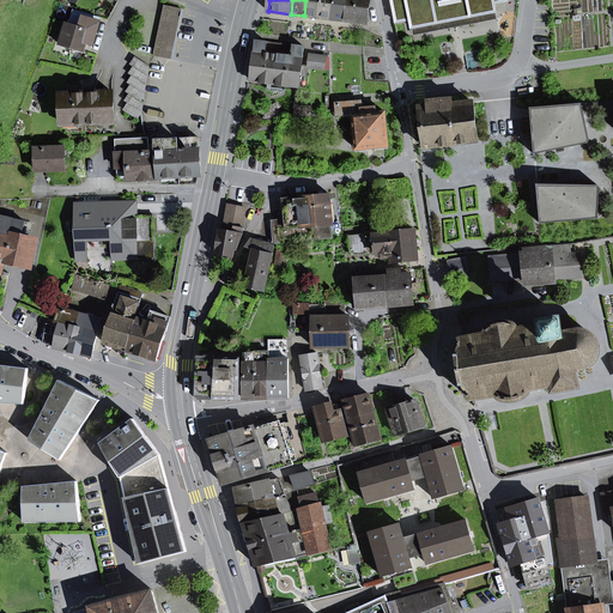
[(305,0),(304,16),(317,17),(320,0),(305,0)]
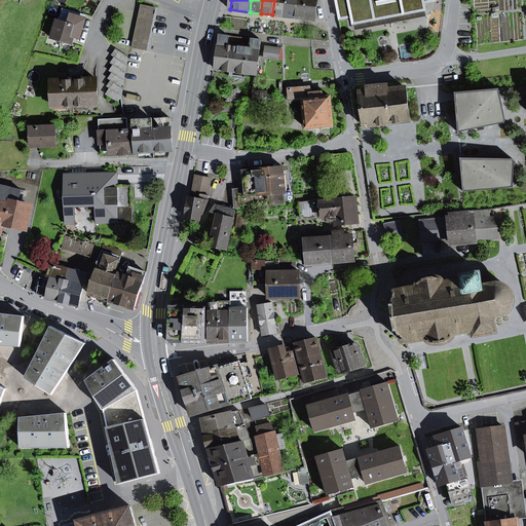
[(274,0),(272,14),(284,16),(286,0),(274,0)]
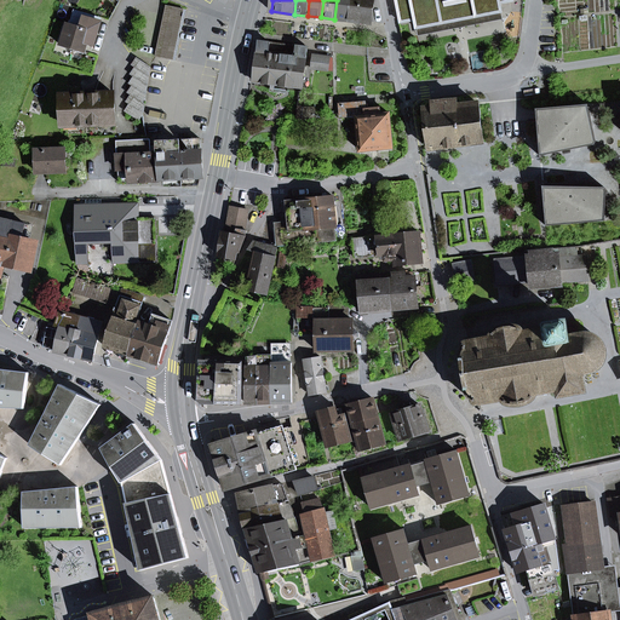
[(337,0),(334,19),(348,21),(350,0),(337,0)]
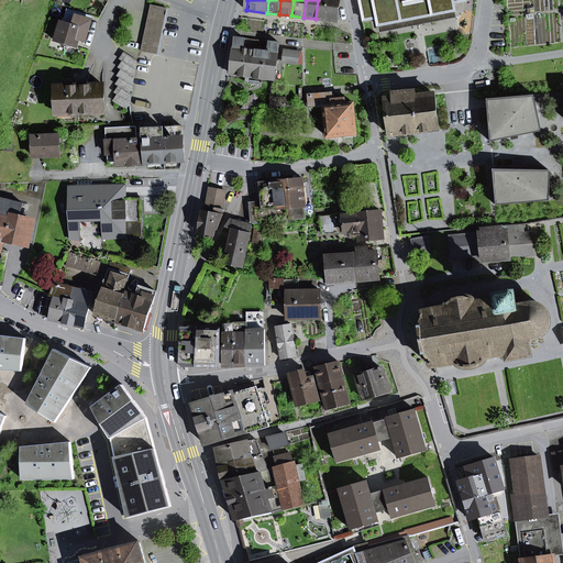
[(318,0),(316,19),(338,21),(340,0),(318,0)]
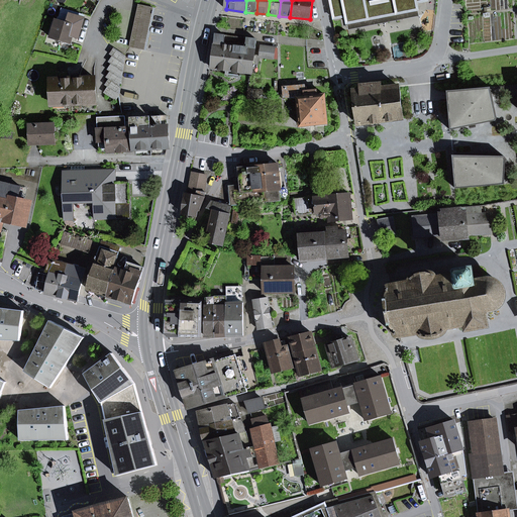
[(417,3),(428,1),(427,0),(330,0),(332,9),(334,19),(345,16),(348,29),(351,28),(382,23),(382,24),(386,23),(391,21),(420,15),(418,10),(417,3)]
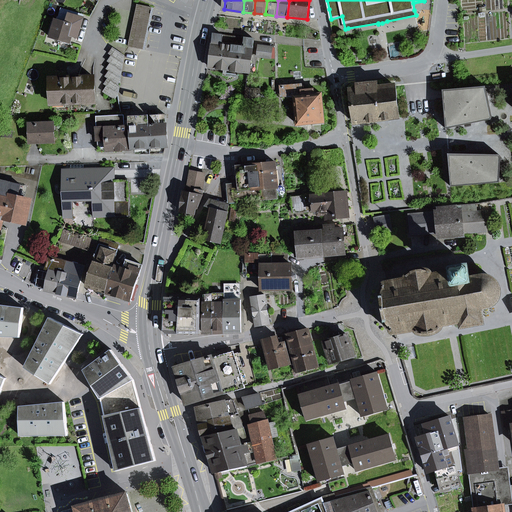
[(137,5),(128,47),(143,50),(152,8),(137,5)]
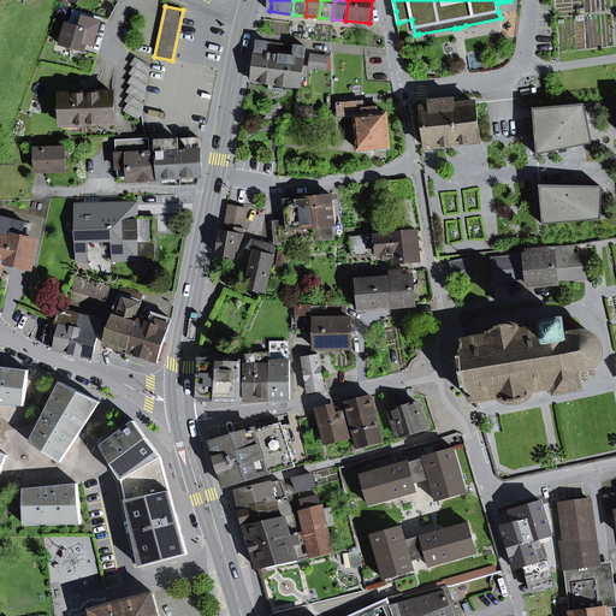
[(101,18),(75,10),(70,24),(82,27),(84,19),(99,24),(101,18)]
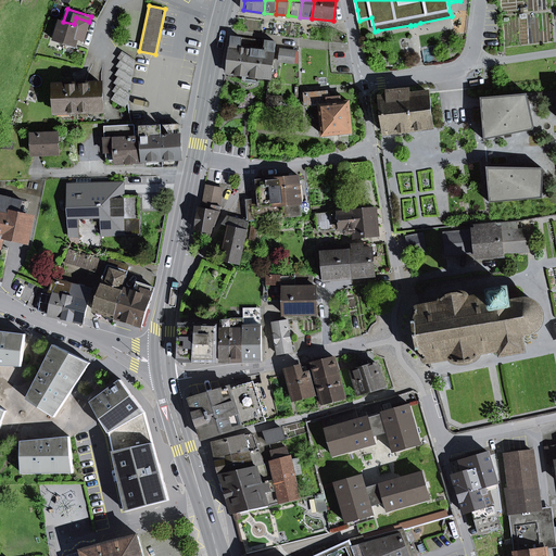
[(76,47),(78,38),(84,40),(89,22),(76,17),(74,24),(63,22),(61,21),(54,41),(76,47)]
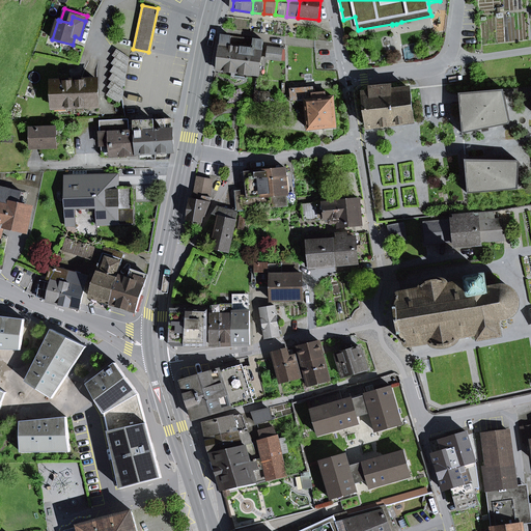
[(222,35),(218,70),(232,72),(235,73),(239,73),(243,38),(222,35)]
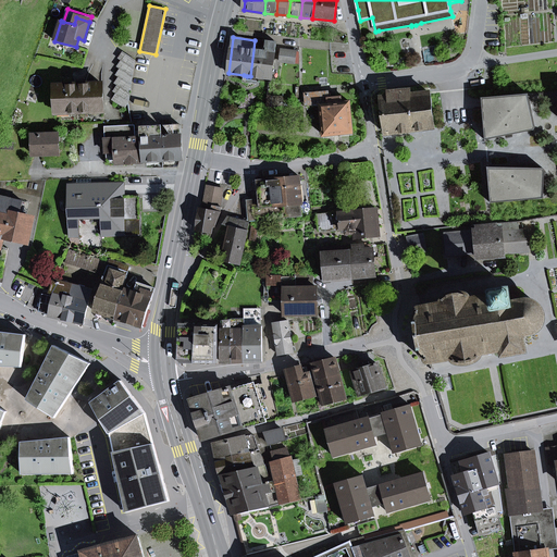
[(272,78),(276,42),(255,40),(250,76),(272,78)]
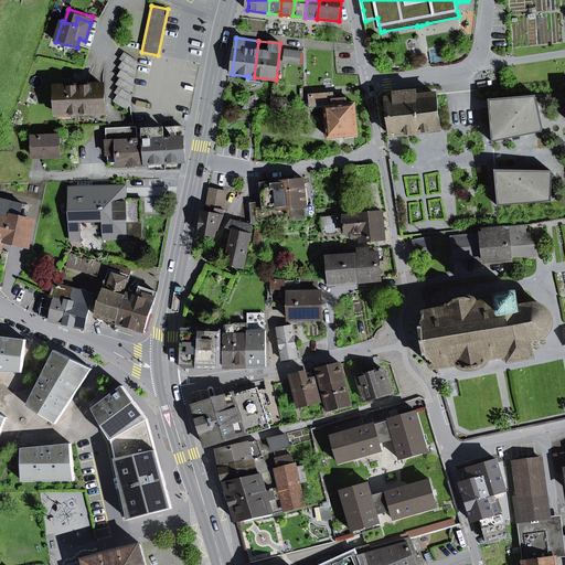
[(300,52),(285,50),(284,62),(304,65),(304,53),(300,52)]
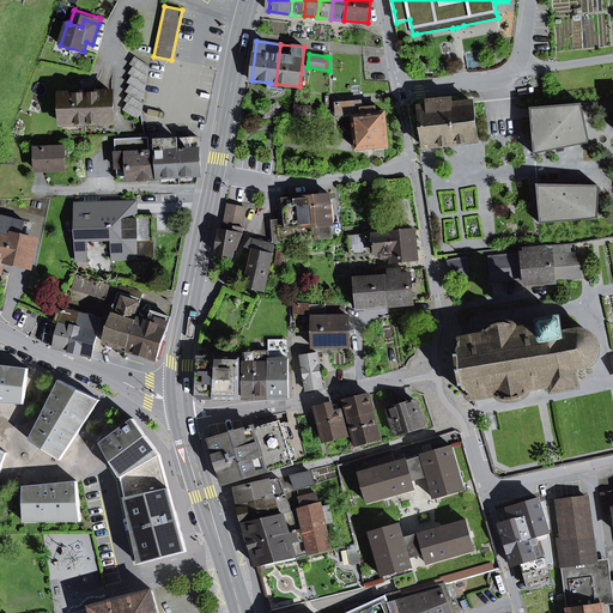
[(125,101),(128,103),(123,110),(138,120),(141,114),(141,111),(139,110),(143,103),(140,101),(144,96),(145,93),(143,92),(146,84),(144,83),(147,78),(147,76),(145,74),(149,66),(135,58),(131,65),(133,66),(128,73),(132,76),(127,83),(131,85),(126,92),(129,93),(125,101)]
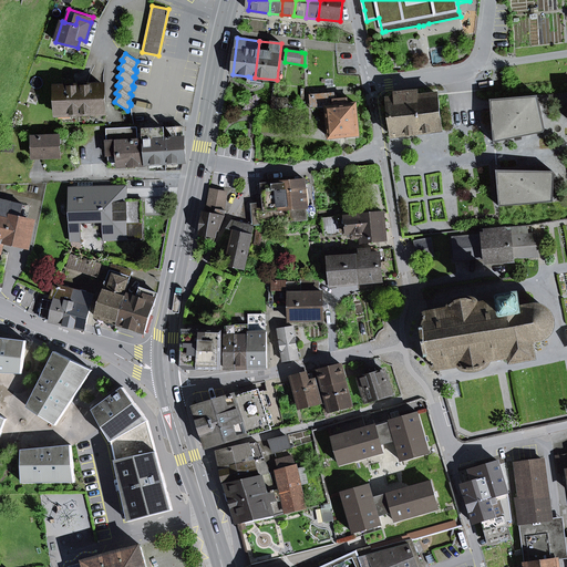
[(58,88),(59,114),(105,113),(104,85),(58,88)]
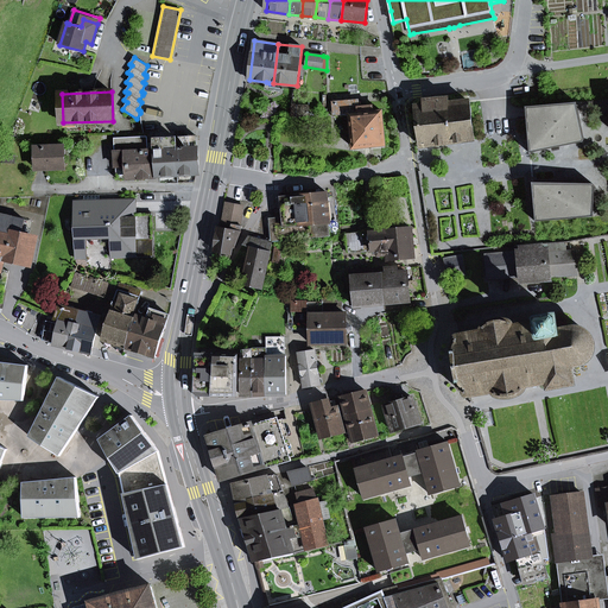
[(420,146),(474,139),(469,101),(449,103),(448,96),(423,100),(424,106),(416,107),(420,146)]
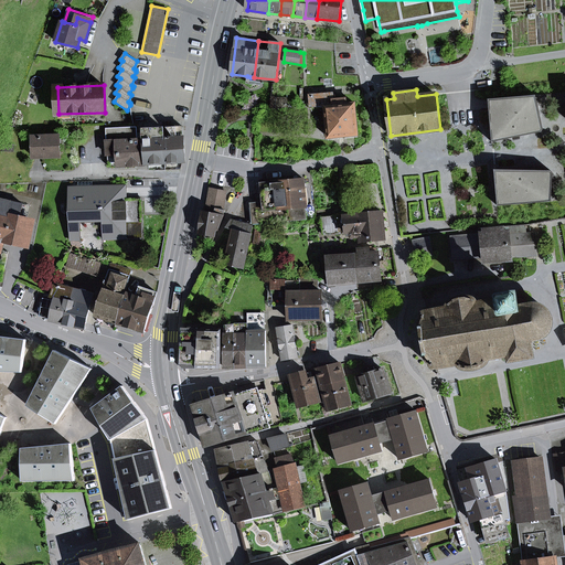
[(326,106),(328,138),(358,135),(354,104),(347,104),(347,98),(333,99),(332,94),(311,96),(312,107),(326,106)]
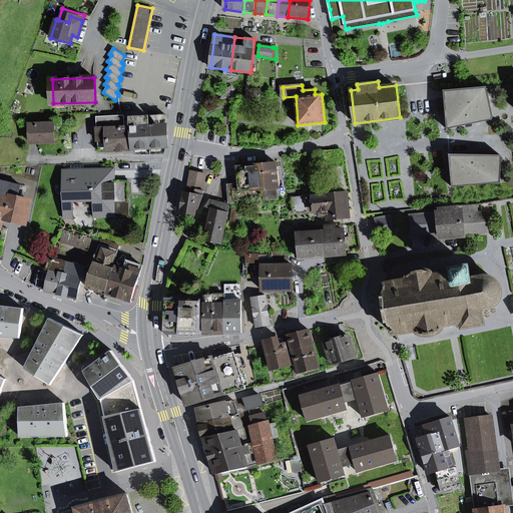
[(443,90),(447,129),(490,120),(492,119),(493,117),(486,86),(443,90)]
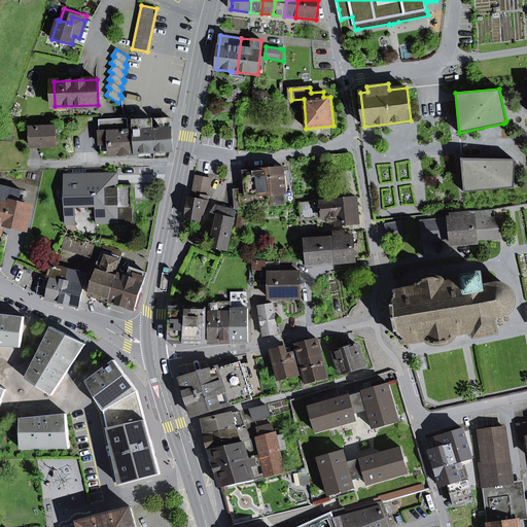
[(268,93),(253,91),(252,101),(267,100),(268,93)]
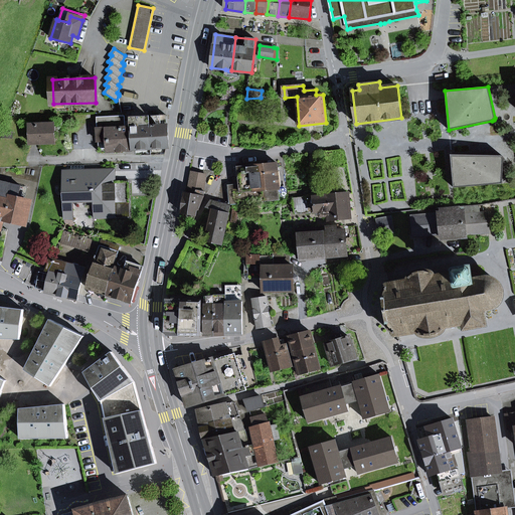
[(98,118),(99,151),(132,150),(131,128),(125,128),(125,121),(125,116),(98,118)]
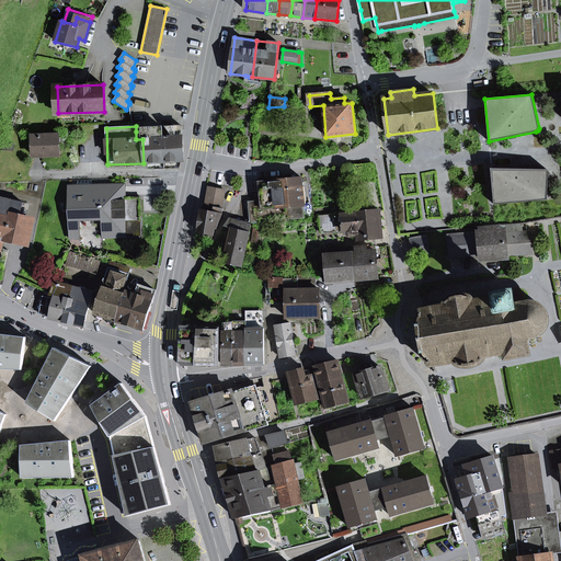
[(164,162),(184,161),(182,126),(162,127),(164,162)]
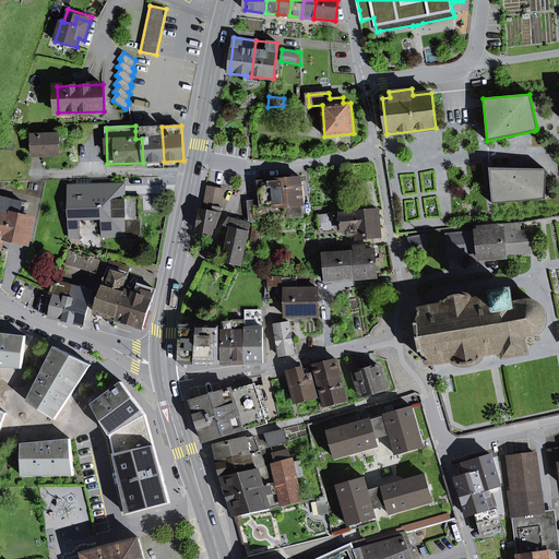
[(142,139),(143,163),(164,162),(162,127),(142,128),(142,131),(142,139)]
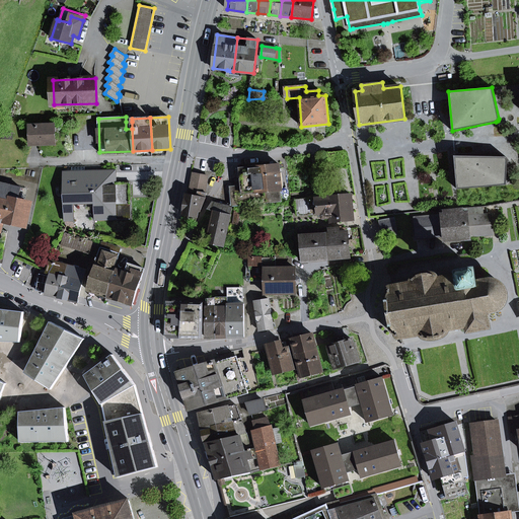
[(30,127),(30,144),(56,143),(55,126),(30,127)]
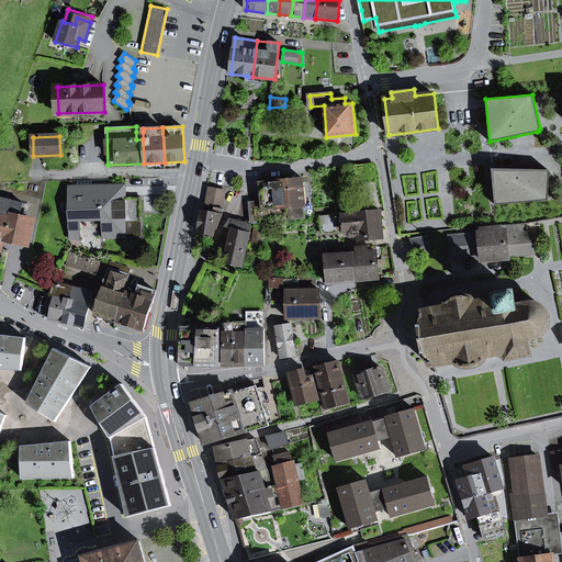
[(375,180),(373,164),(349,167),(351,183),(375,180)]
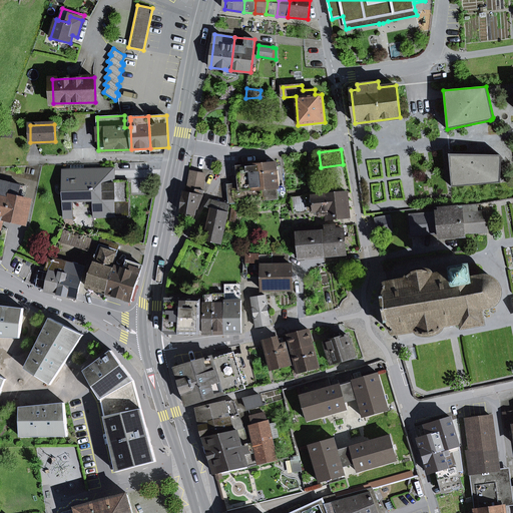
[(449,154),(452,187),(500,183),(502,157),(500,155),(449,154)]
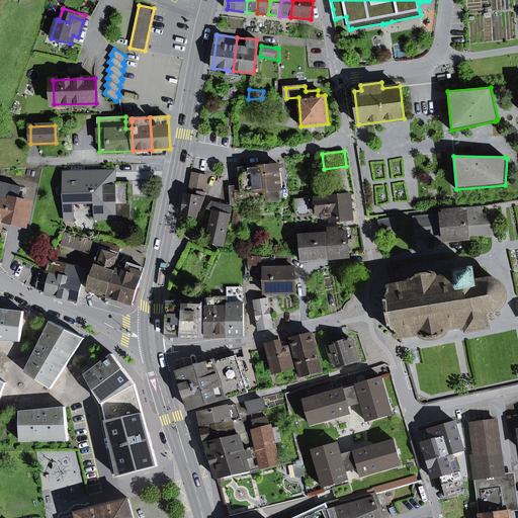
[(281,201),(280,190),(281,189),(279,165),(274,165),(262,166),(262,163),(251,164),(251,167),(240,168),(241,181),(242,188),(230,190),(232,205),(281,201)]
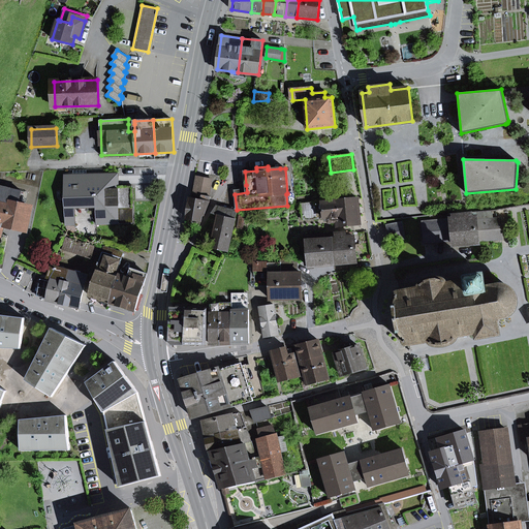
[(100,187),(118,186),(118,174),(99,175),(100,187)]
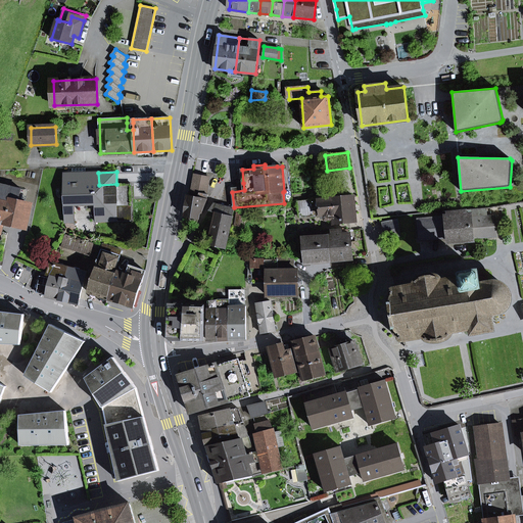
[(96,222),(133,221),(132,184),(116,184),(99,185),(98,173),(64,174),(64,203),(95,202),(95,205),(96,222)]
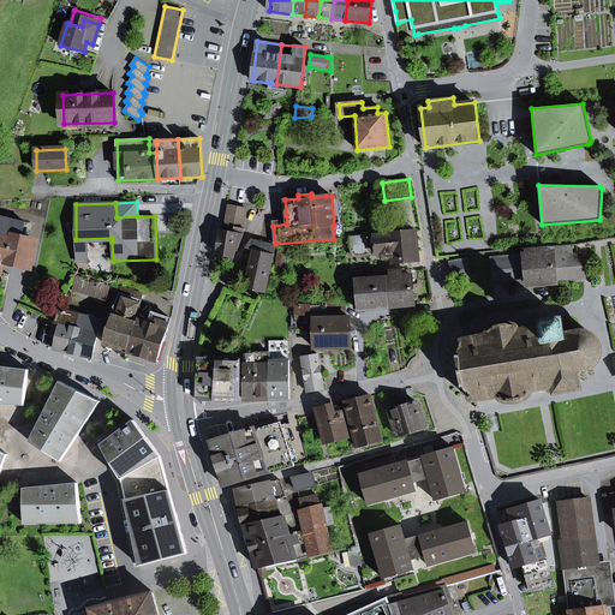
[(230,206),(227,216),(245,219),(246,209),(230,206)]
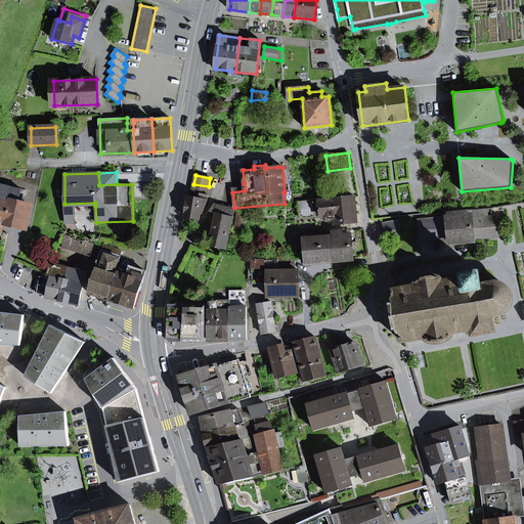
[(232,184),(232,192),(245,190),(244,183),(232,184)]
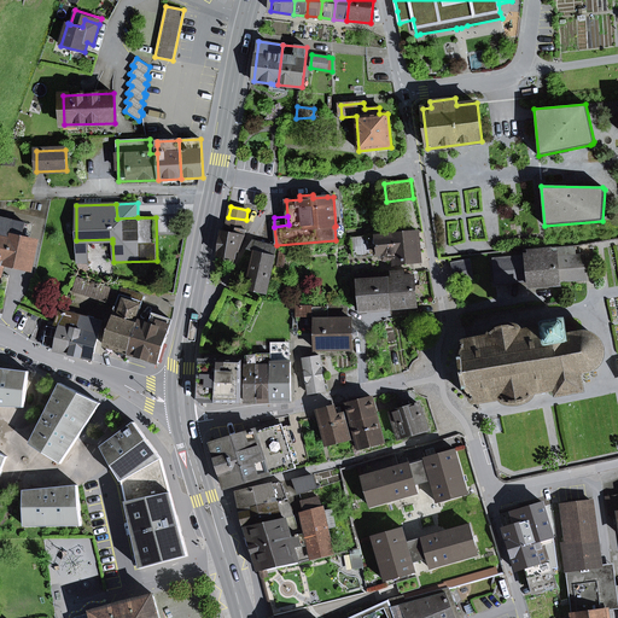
[(228,217),(226,227),(237,228),(244,231),(246,220),(228,217)]
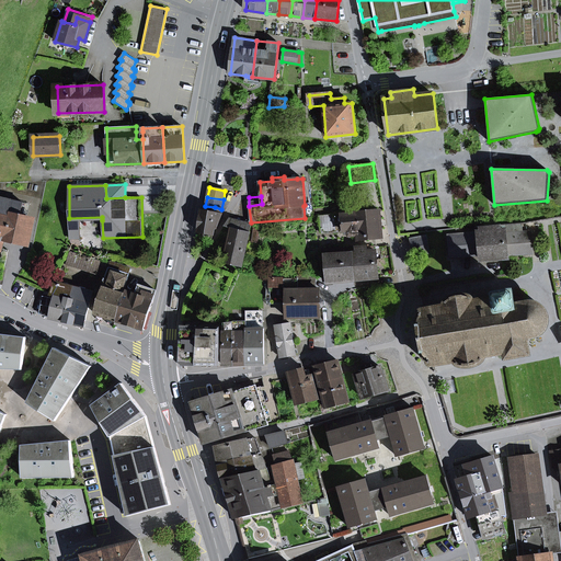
[(0,204),(0,279),(2,281),(4,270),(9,250),(1,249),(3,238),(27,243),(33,220),(26,219),(20,218),(23,203),(11,201),(10,207),(0,204)]
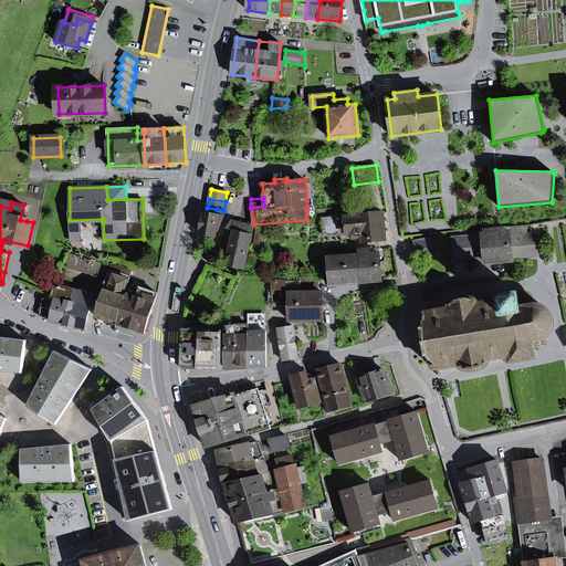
[(30,207),(23,205),(20,220),(27,221),(30,207)]
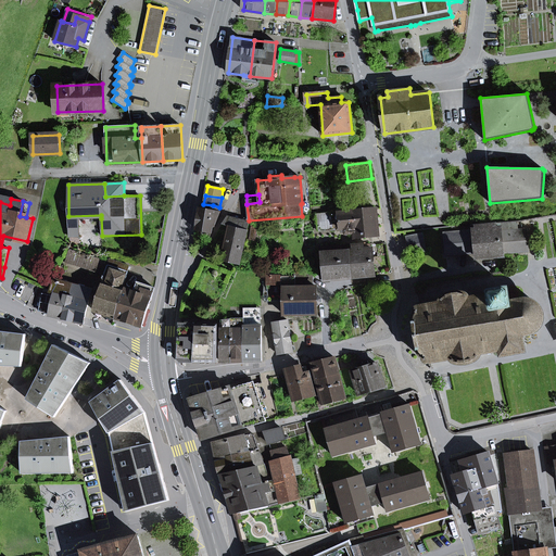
[(212,232),(213,227),(215,227),(220,213),(222,207),(219,207),(213,205),(212,211),(200,209),(197,229),(212,232)]
